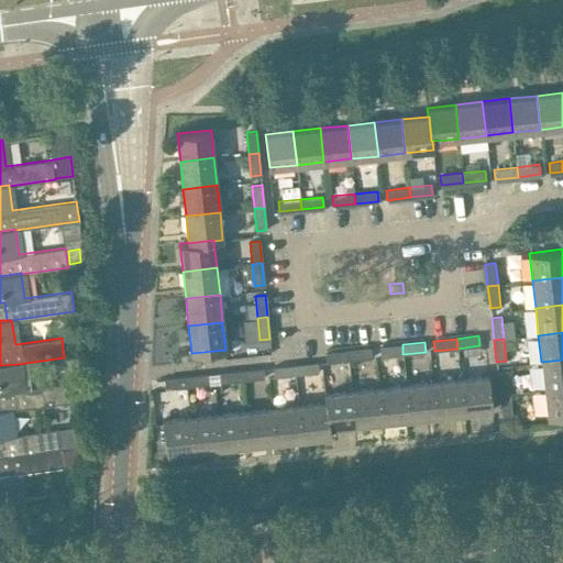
[(379,346),(381,356),(403,354),(403,344),(379,346)]
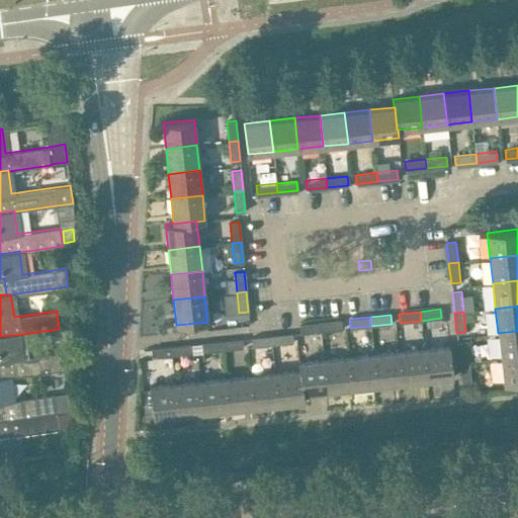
[(320,322),(321,331),(341,329),(341,320),(320,322)]
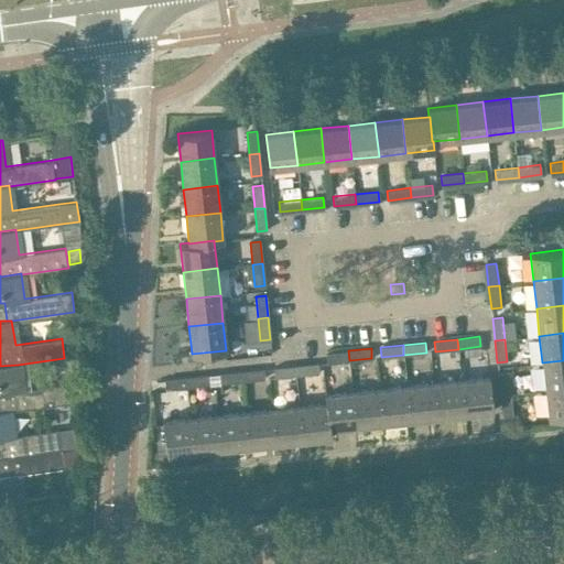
[(326,353),(327,362),(349,360),(348,350),(326,353)]
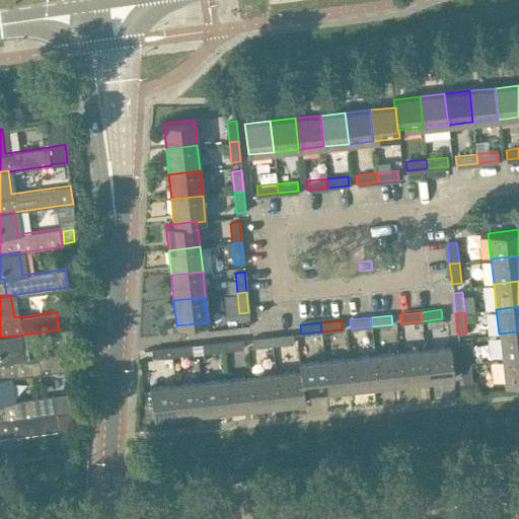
[(518,331),(499,334),(502,359),(518,356),(518,331)]
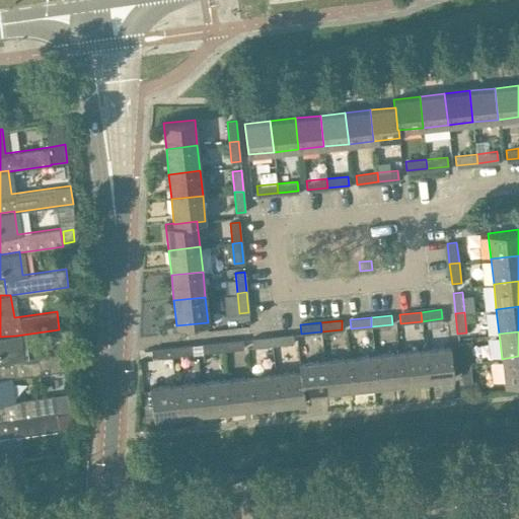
[(272,337),(273,346),(293,343),(292,334),(272,337)]
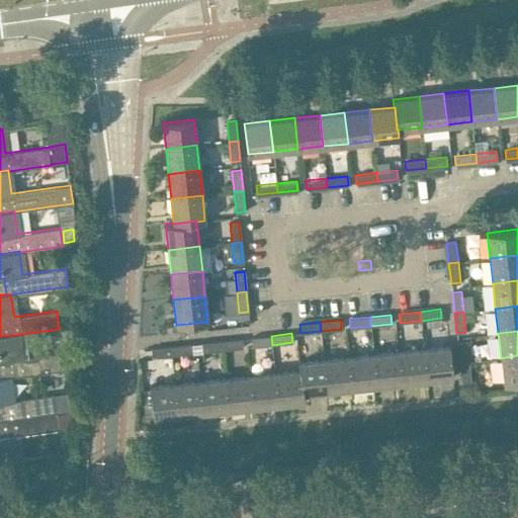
[(0,361),(3,377),(7,377),(80,367),(77,349),(19,357),(16,335),(0,336),(0,361)]
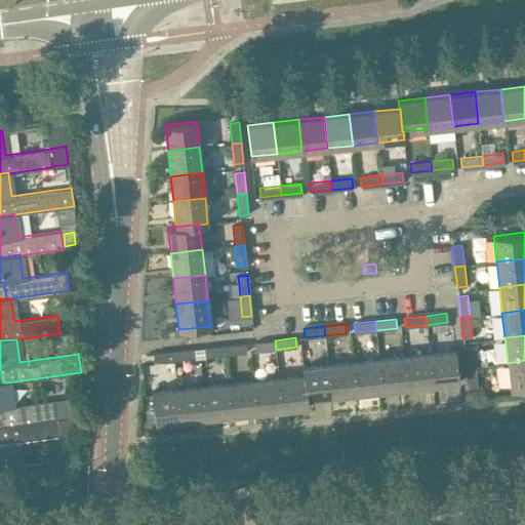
[(254,342),(255,352),(276,350),(275,340),(254,342)]
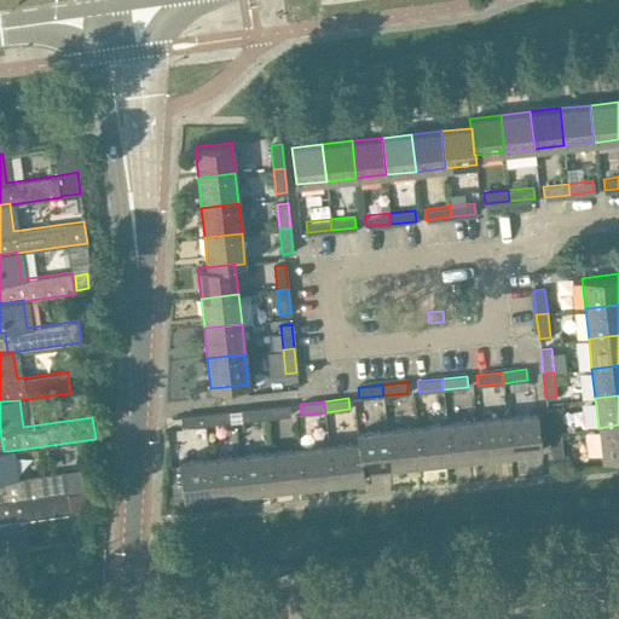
[(265,408),(266,418),(290,416),(289,405),(265,408)]
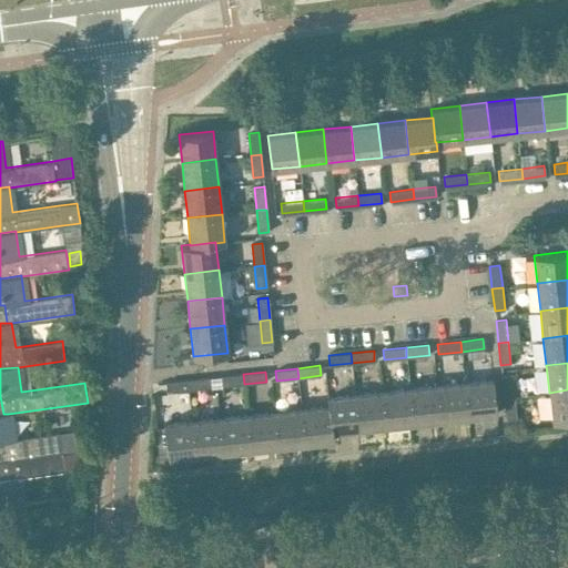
[(221,376),(222,386),(244,384),(243,374),(221,376)]
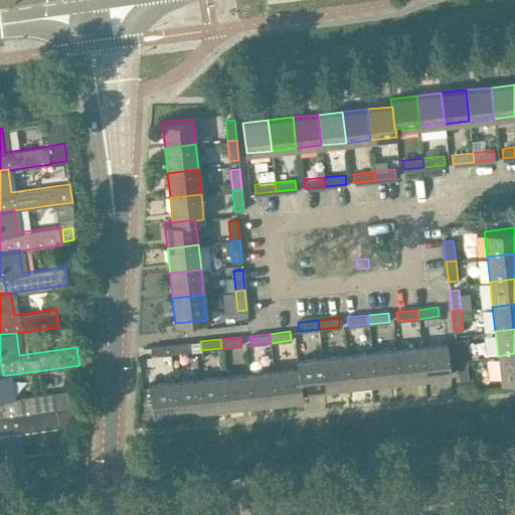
[(455,340),(457,360),(466,359),(464,339),(455,340)]
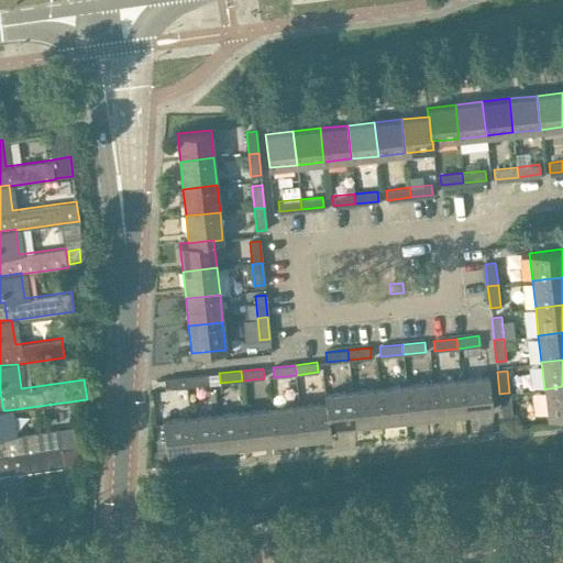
[(187,376),(188,386),(210,384),(209,374),(187,376)]
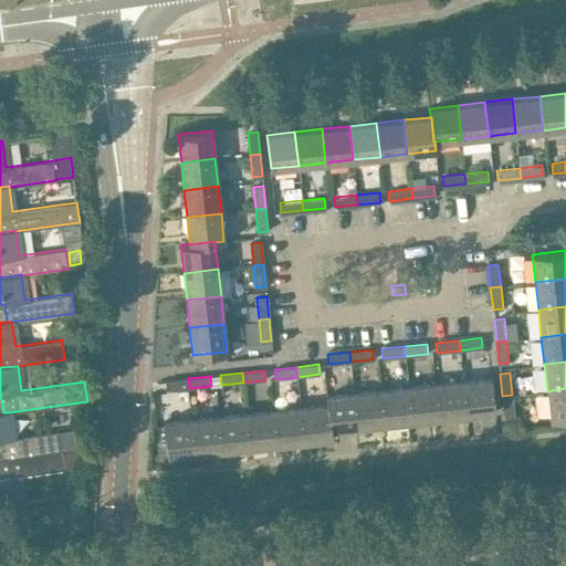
[(463,380),(467,415),(494,411),(491,377),(463,380)]
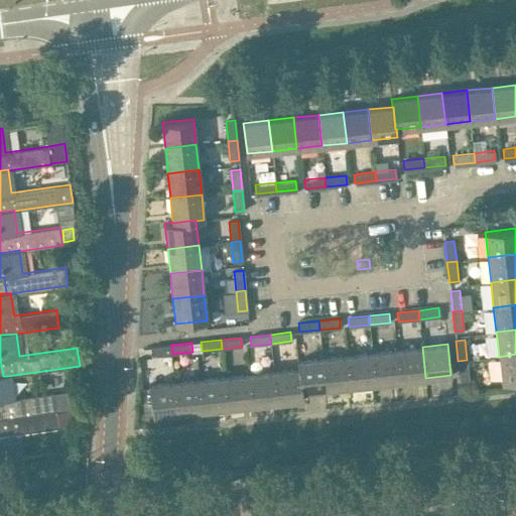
[(150,347),(151,356),(172,354),(171,345),(150,347)]
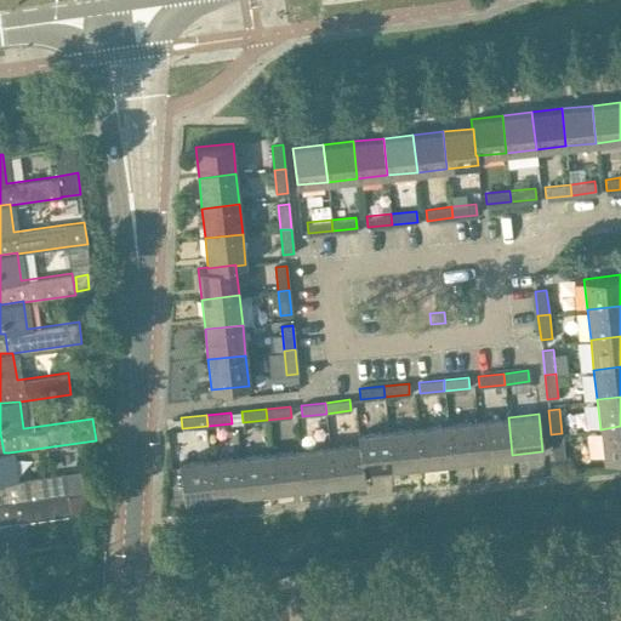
[(478,421),(482,457),(512,455),(508,417),(478,421)]
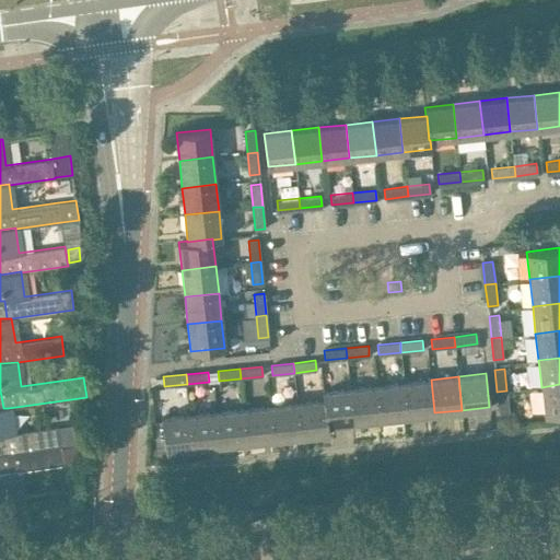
[(404,382),(408,416),(434,412),(431,380),(404,382)]
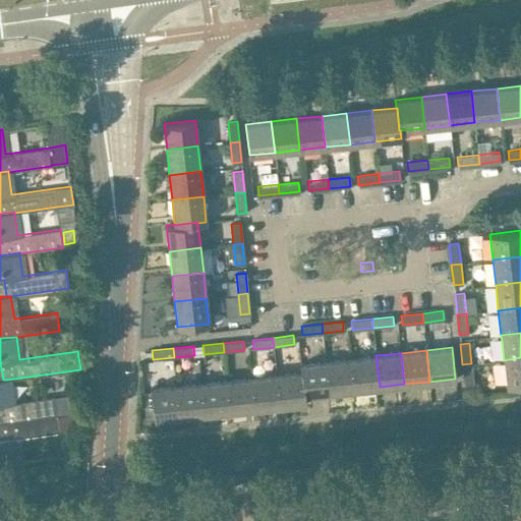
[(351,358),(354,390),(380,387),(375,355),(351,358)]
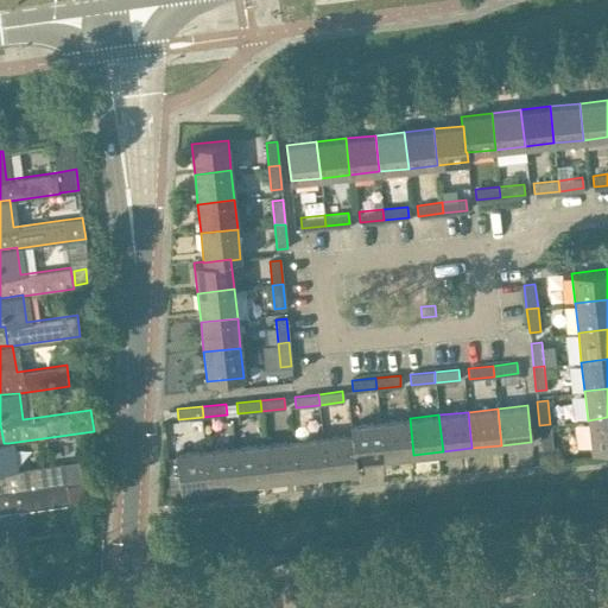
[(607,417),(588,420),(590,450),(607,448),(607,417)]
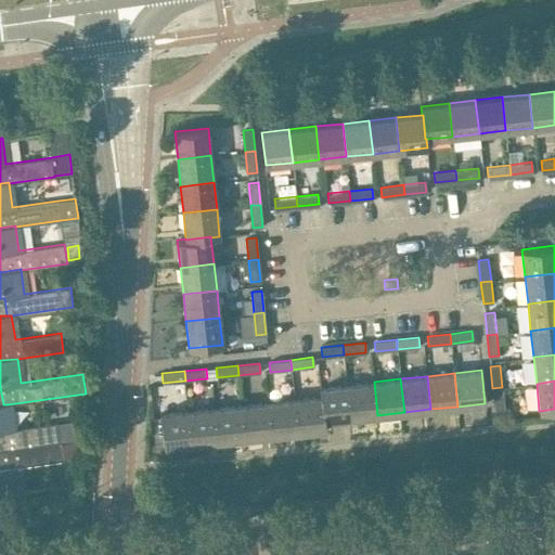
[(347,385),(350,417),(377,415),(374,382),(347,385)]
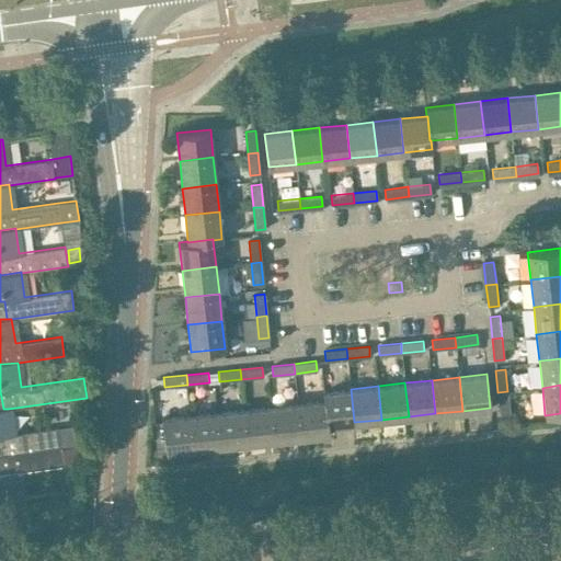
[(323,391),(324,400),(328,425),(354,422),(351,389),(323,391)]
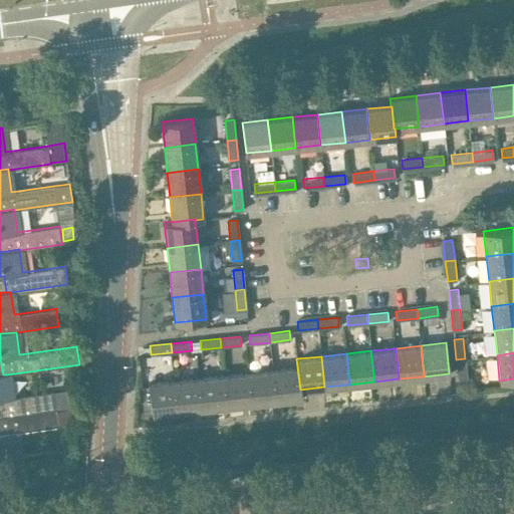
[(456,359),(458,379),(467,379),(465,358),(456,359)]
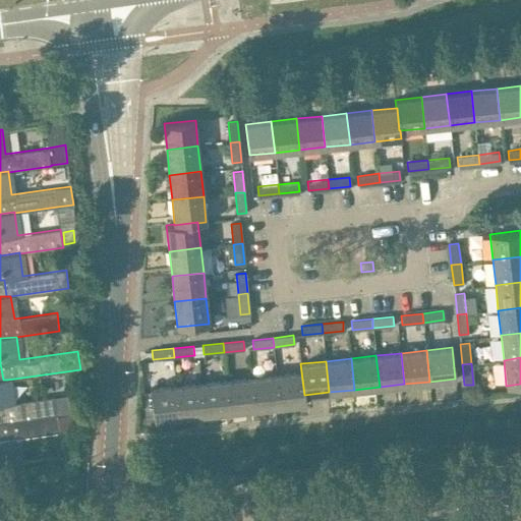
[(272,374),(276,406),(305,403),(304,395),(301,371),(272,374)]
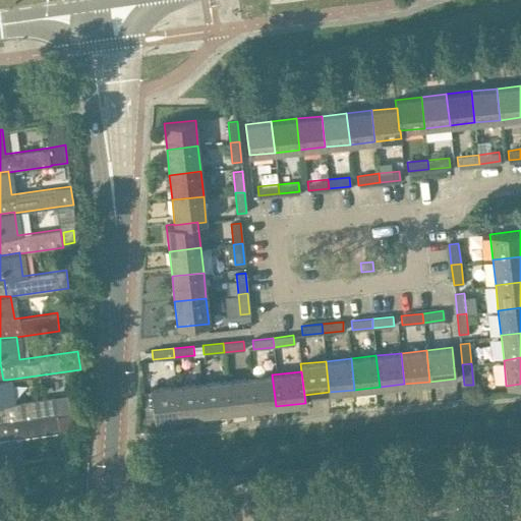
[(251,378),(254,408),(276,406),(272,374),(251,378)]
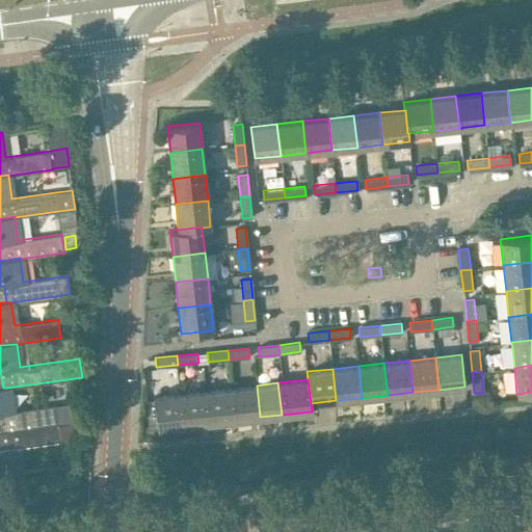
[(231,388),(234,420),(260,417),(257,386),(231,388)]
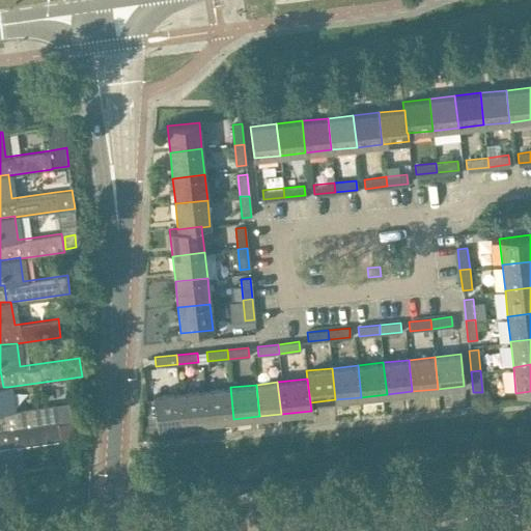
[(3,387),(0,387),(0,429),(57,422),(55,403),(10,410),(7,387),(3,387)]
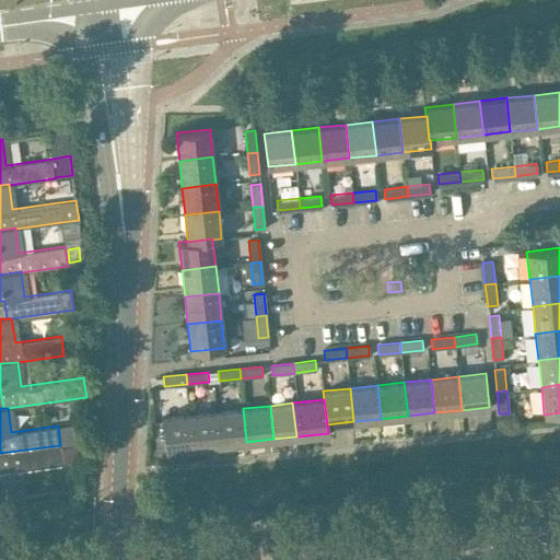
[(216,411),(220,445),(246,442),(243,408),(216,411)]
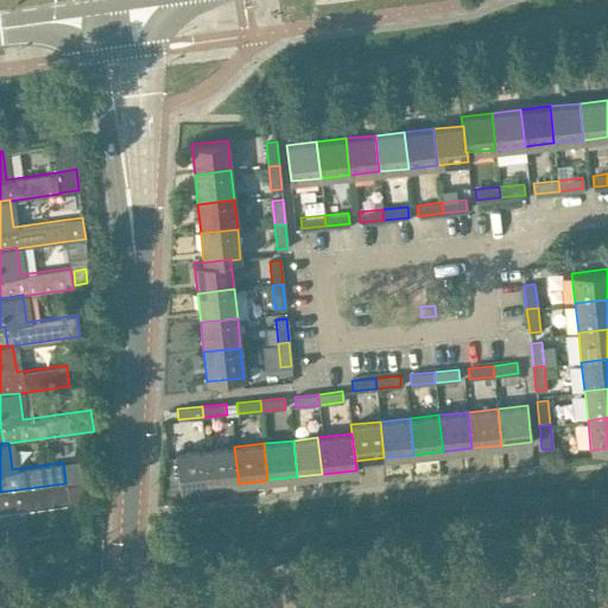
[(206,450),(209,486),(239,483),(234,447),(206,450)]
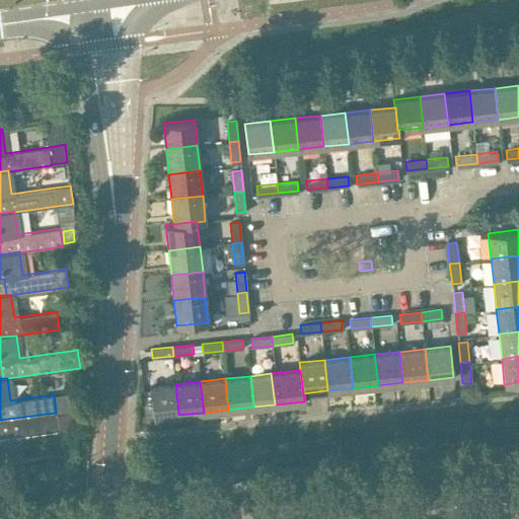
[(150,386),(153,418),(178,415),(175,384),(150,386)]
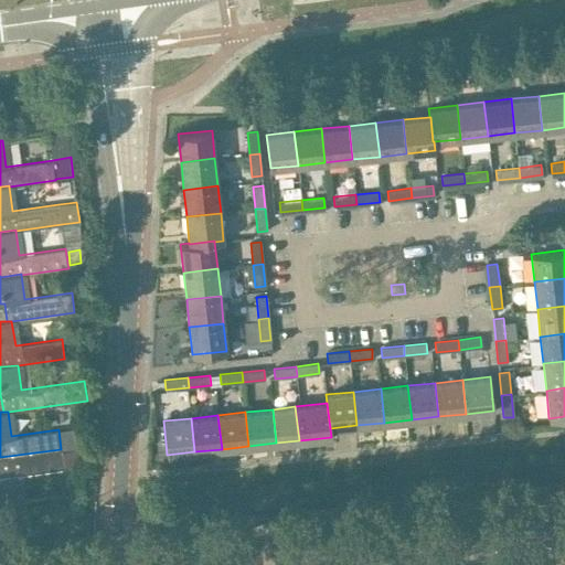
[(0,457),(0,502),(21,500),(17,475),(63,468),(61,449),(0,457)]
